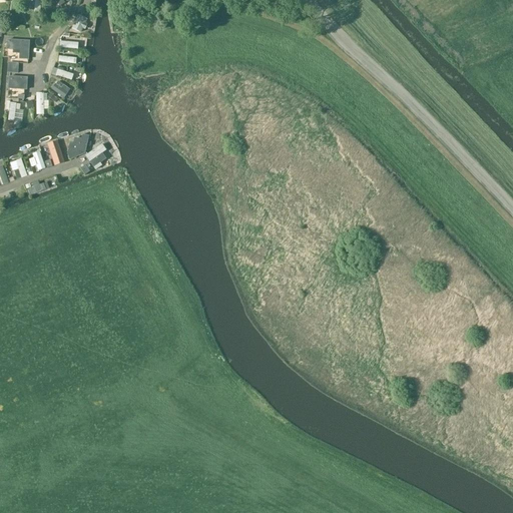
[(86,20),(78,16),(72,29),(80,33),(82,29),(84,29),(86,25),(84,24),(86,20)]
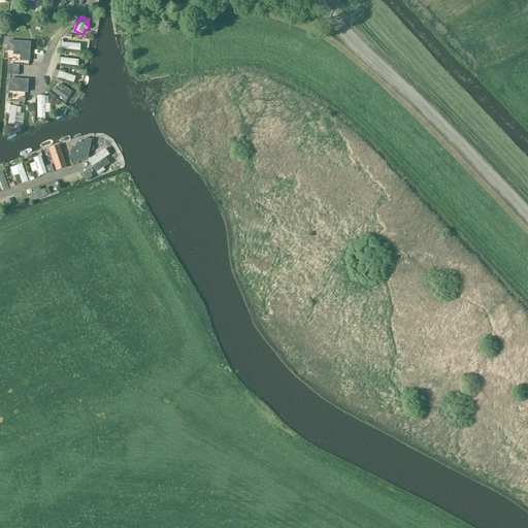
[(60,41),(60,50),(78,50),(79,41),(60,41)]
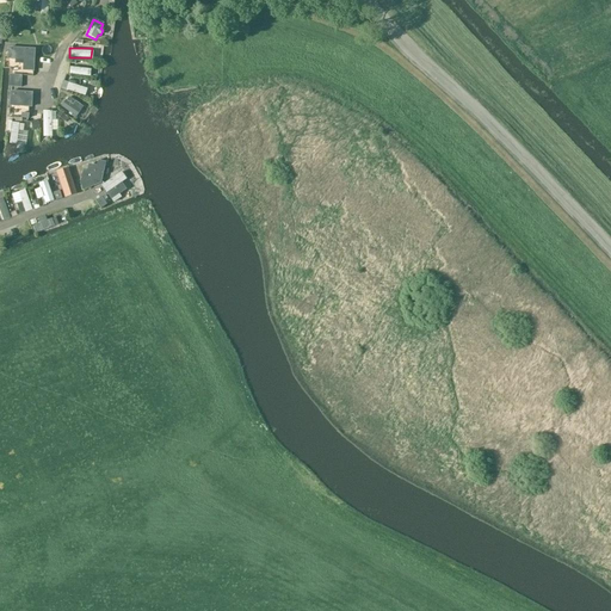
[(66,80),(63,88),(82,96),(86,87),(66,80)]
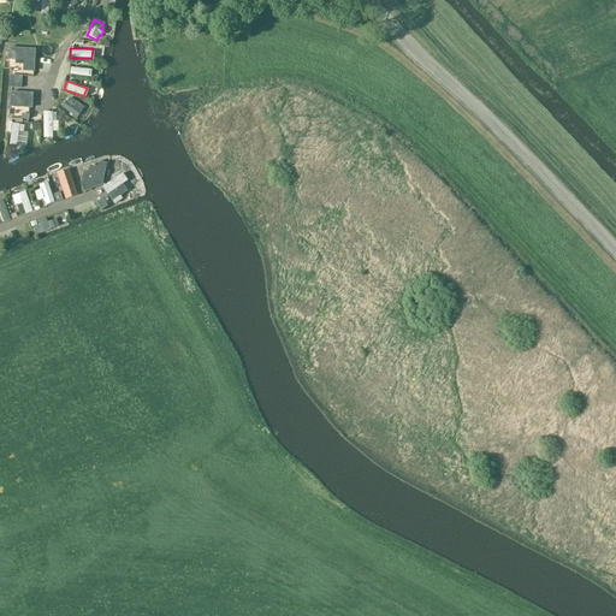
[(33,93),(9,93),(9,110),(31,111),(33,93)]
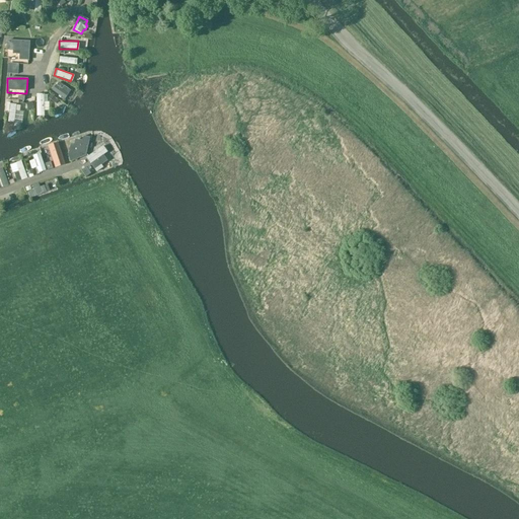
[(52,81),(48,91),(66,99),(71,89),(52,81)]
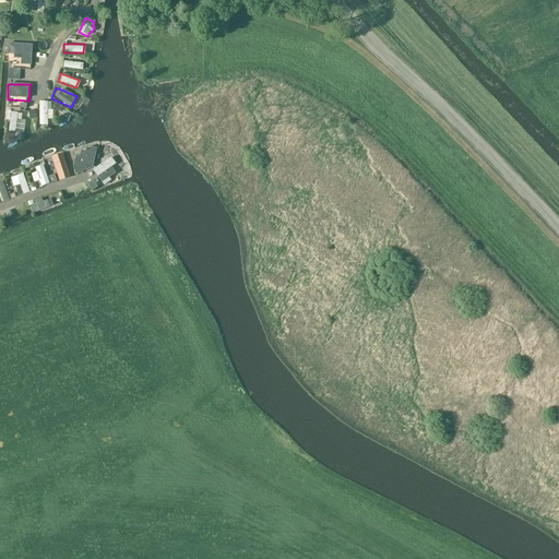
[(51,123),(50,99),(37,100),(38,123),(51,123)]
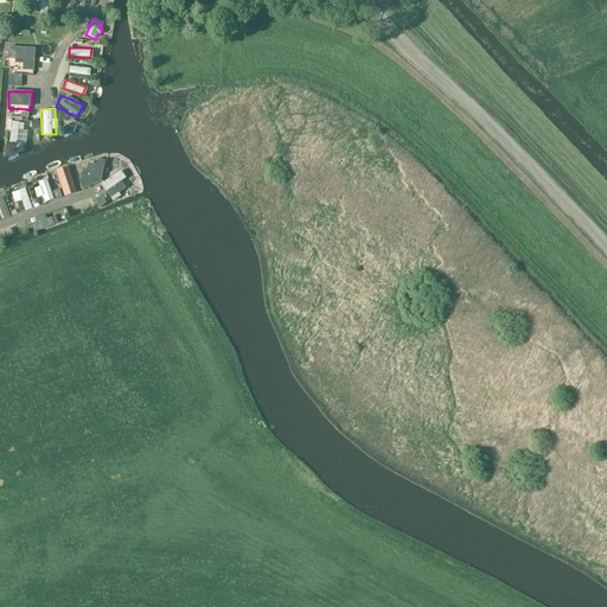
[(7,116),(7,141),(21,142),(23,116),(7,116)]
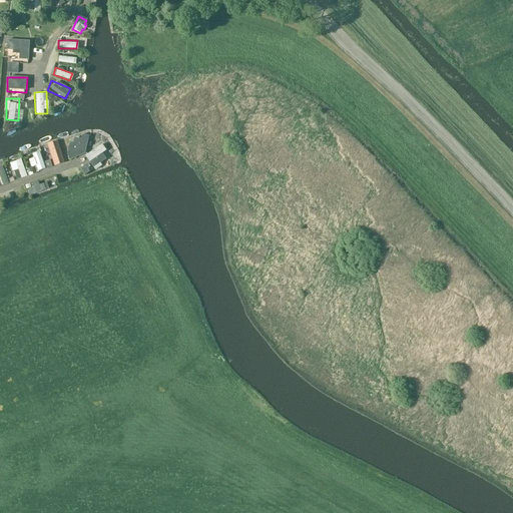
[(55,144),(44,147),(51,166),(61,162),(55,144)]
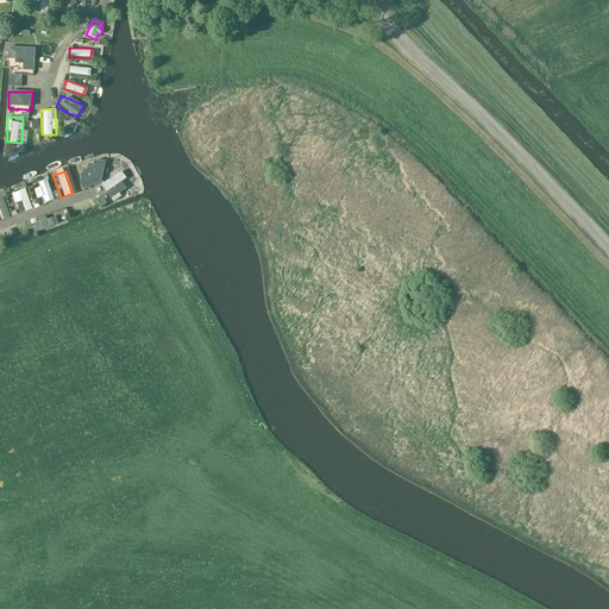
[(101,184),(106,192),(126,179),(120,171),(101,184)]
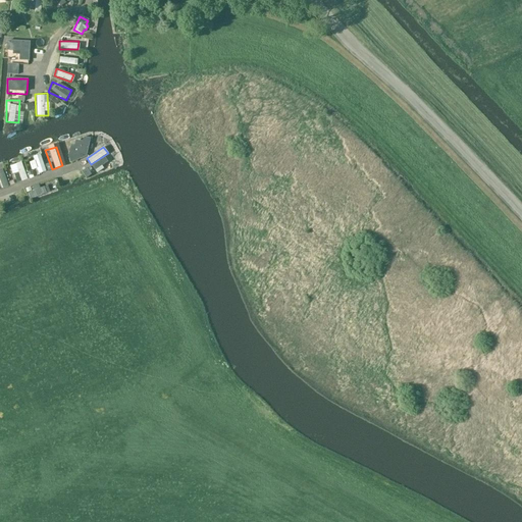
[(32,166),(36,176),(46,172),(39,154),(32,157),(35,164),(32,166)]
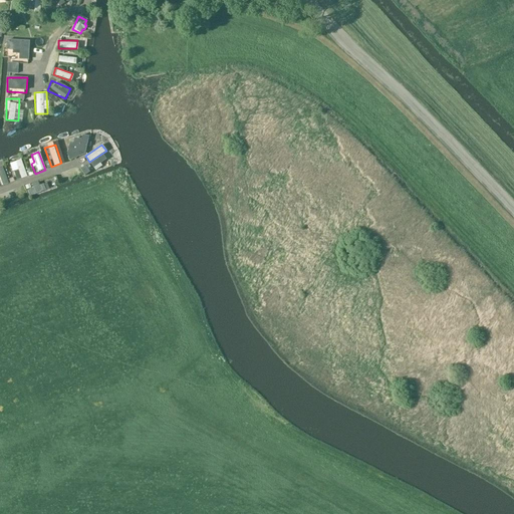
[(15,181),(25,178),(20,158),(10,161),(15,181)]
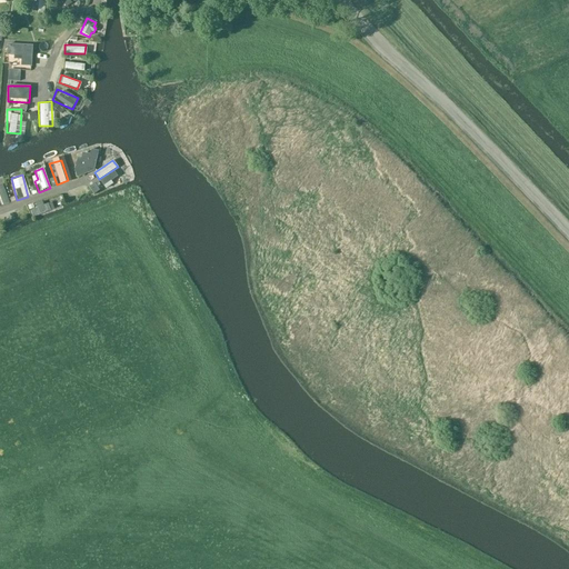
[(109,178),(101,181),(103,187),(111,183),(109,178)]
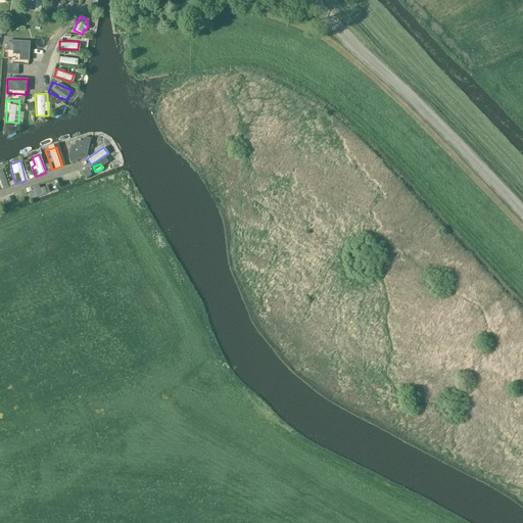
[(27,188),(30,198),(48,193),(45,184),(38,187),(38,184),(27,188)]
